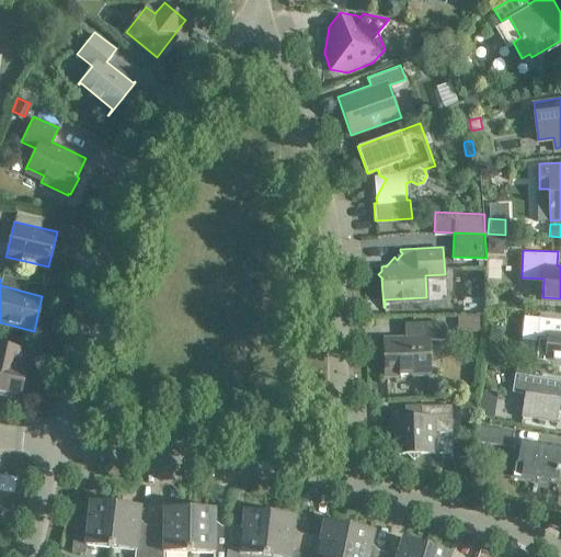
[(481,314),(469,314),(469,328),(481,328),(481,314)]
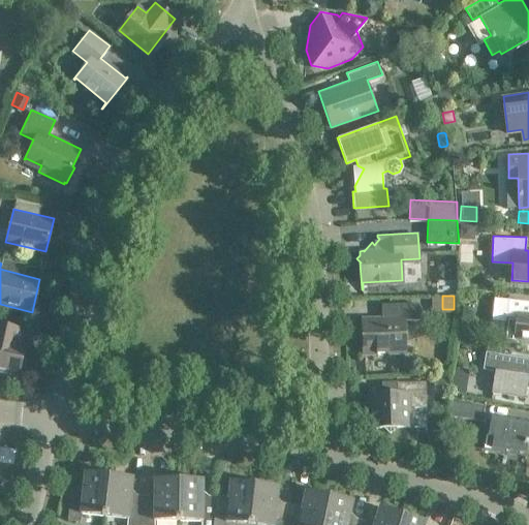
[(514,340),(514,337),(528,338),(528,300),(495,296),(492,318),(505,319),(503,339),(514,340)]
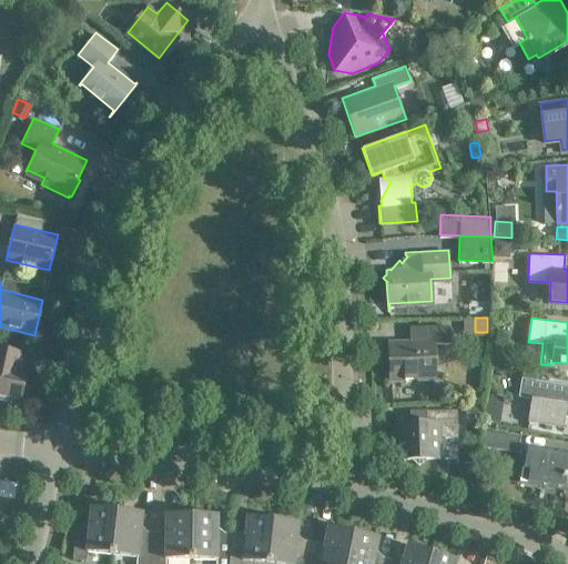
[(388,341),(389,378),(435,376),(434,342),(450,342),(449,324),(409,325),(411,341),(388,341)]
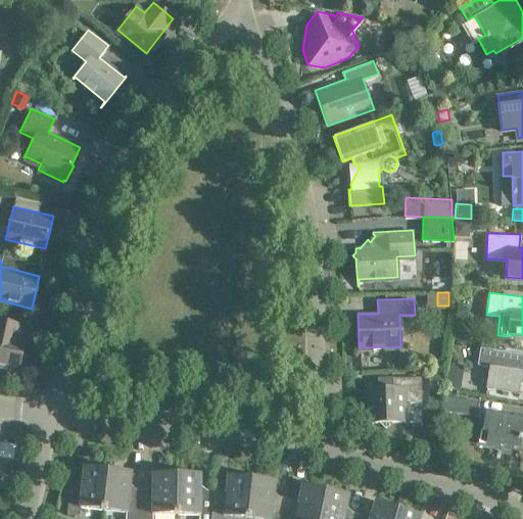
[(25,339),(11,336),(14,323),(0,319),(0,365),(17,369),(25,339)]
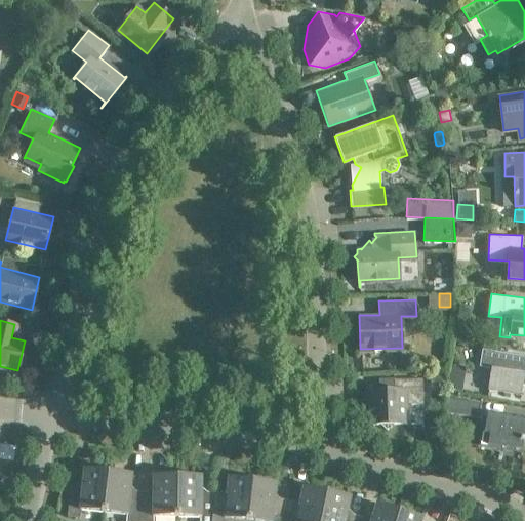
[(479,364),(491,366),(487,388),(520,393),(522,383),(524,383),(524,354),(482,347),(479,364)]
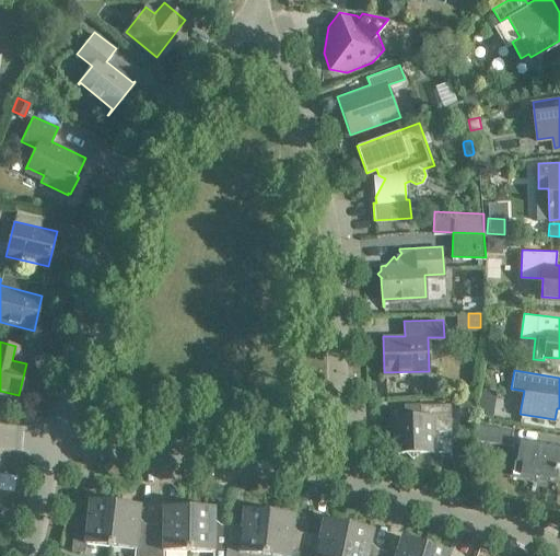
[(480,398),(477,414),(492,417),(494,402),(480,398)]
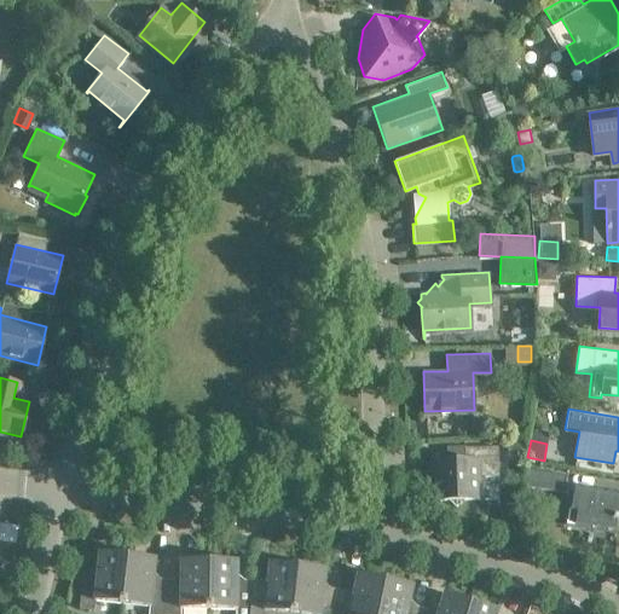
[(498,444),(463,445),(461,445),(447,458),(431,459),(432,498),(449,497),(456,504),(464,497),(480,497),(480,475),(499,474),(498,444)]
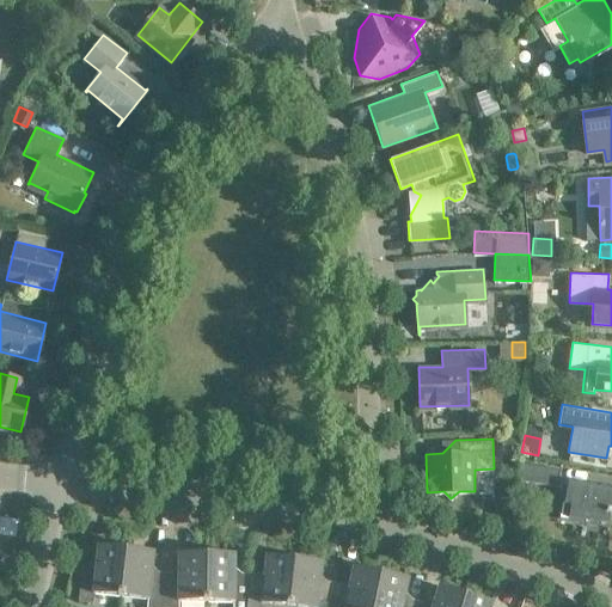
[(560,467),(522,461),(520,479),(557,484),(560,467)]
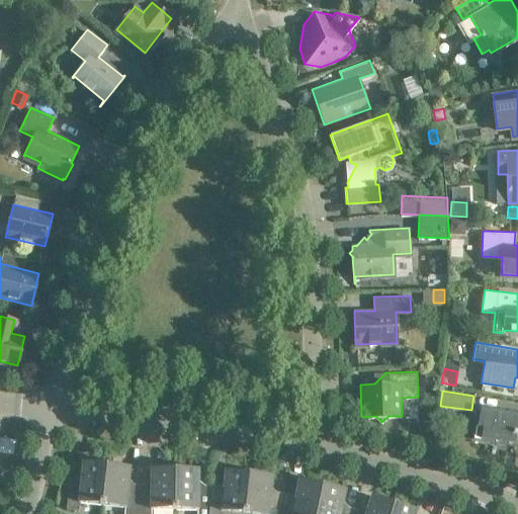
[(517,412),(480,406),(477,424),(484,425),(482,437),(514,442),(513,447),(515,447),(517,431),(517,430),(517,412)]
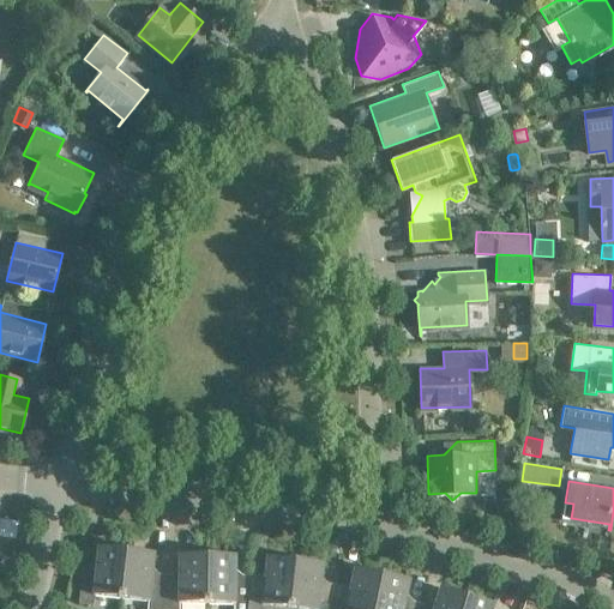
[(0,516),(0,534),(16,536),(18,519),(0,516)]
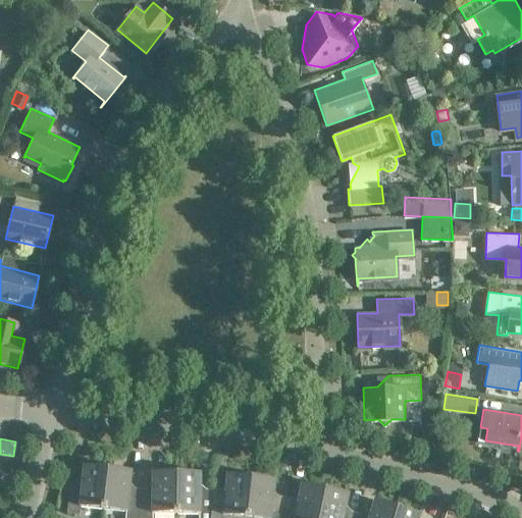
[(80,505),(103,507),(107,466),(84,464),(82,482),(69,481),(66,511),(79,512),(80,505)]
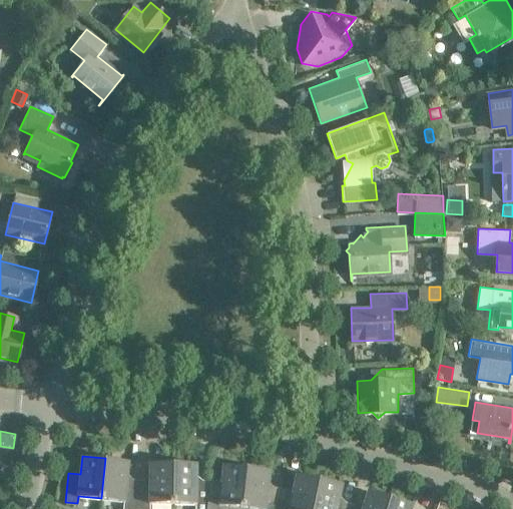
[(128,461),(105,458),(101,498),(123,501),(122,508),(135,508),(138,480),(126,479),(128,461)]
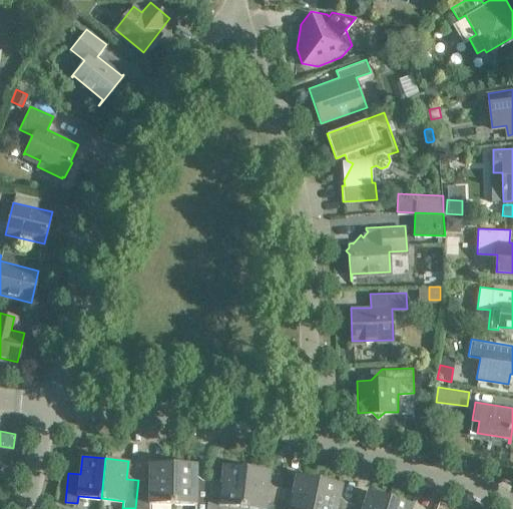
[(149,480),(138,480),(135,508),(149,508),(150,502),(172,502),(173,462),(149,462),(149,480)]
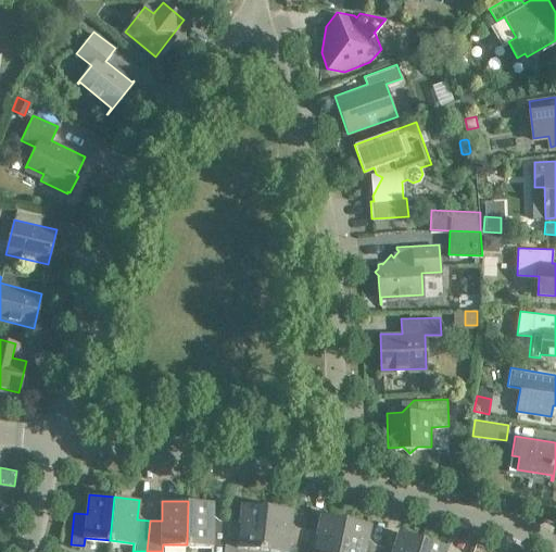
[(213,502),(188,501),(187,544),(212,546),(211,551),(224,551),(226,522),(213,522),(213,502)]
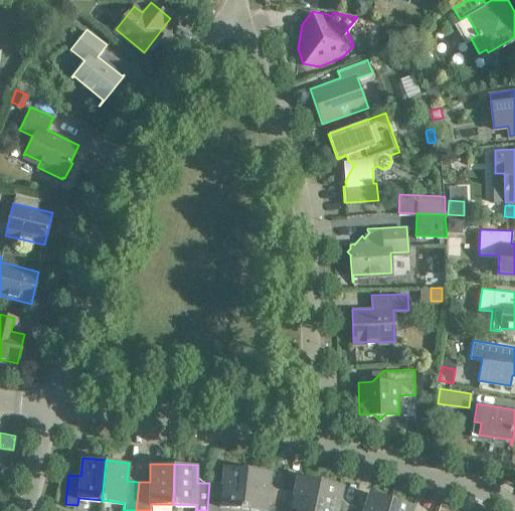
[(221,485),(209,483),(207,510),(242,510),(247,469),(224,466),(221,485)]
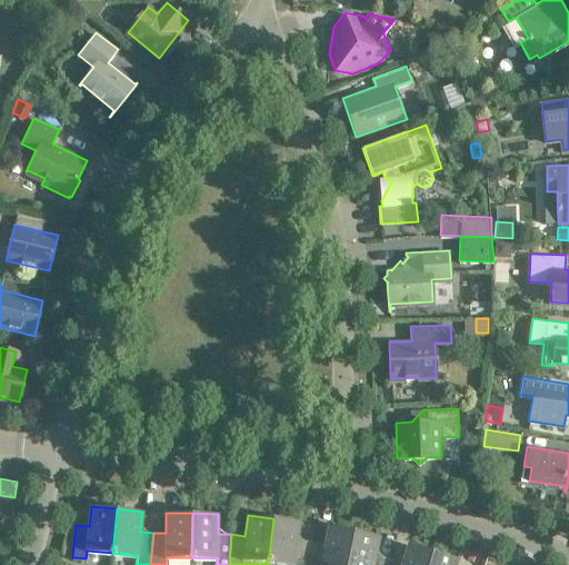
[(299,521),(273,518),(268,564),(307,564),(311,543),(297,542),(299,521)]
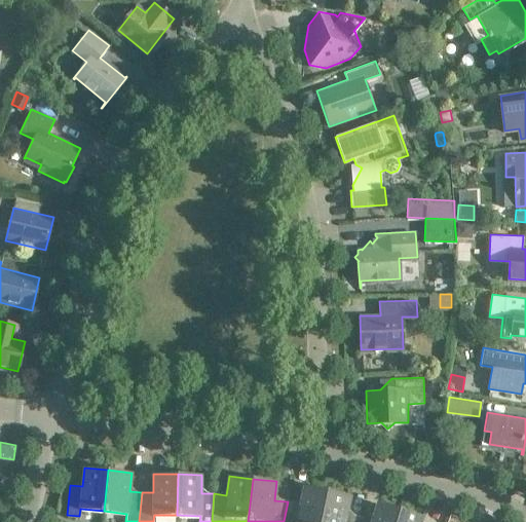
[(300,505),(288,501),(284,521),(320,521),(327,490),(303,486),(300,505)]
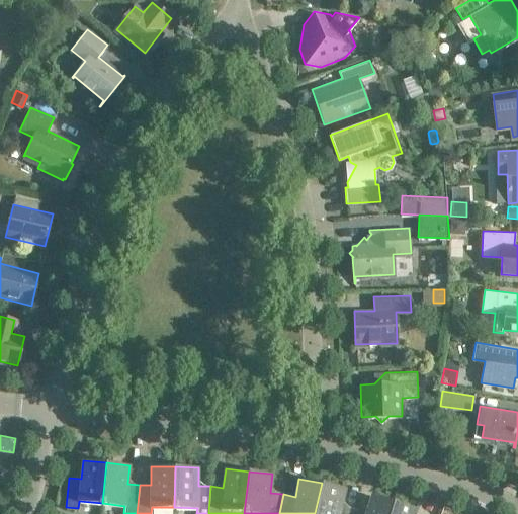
[(345,488),(322,483),(315,513),(352,513),(354,509),(342,506),(345,488)]
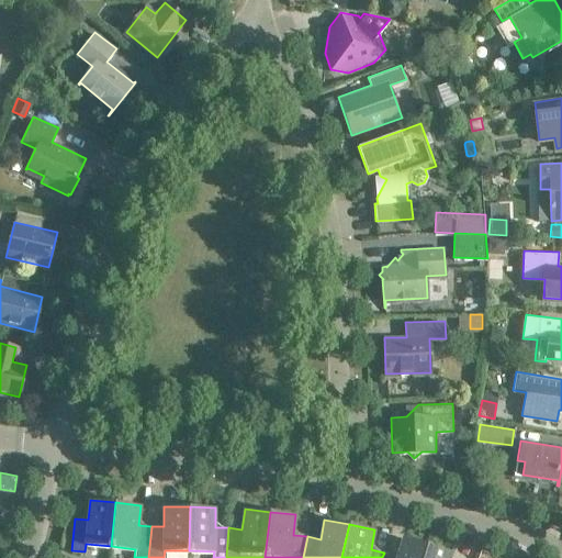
[(396,556),(384,553),(382,557),(423,557),(427,545),(403,537),(396,556)]
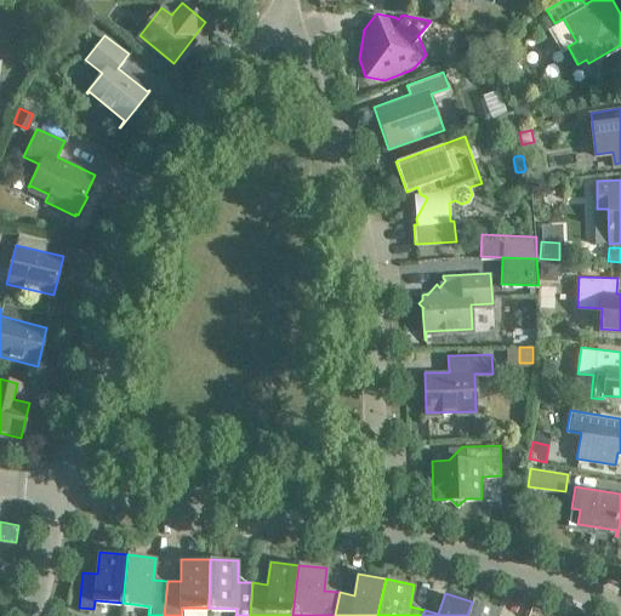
[(497,615),(500,610),(472,602),(467,615),(497,615)]
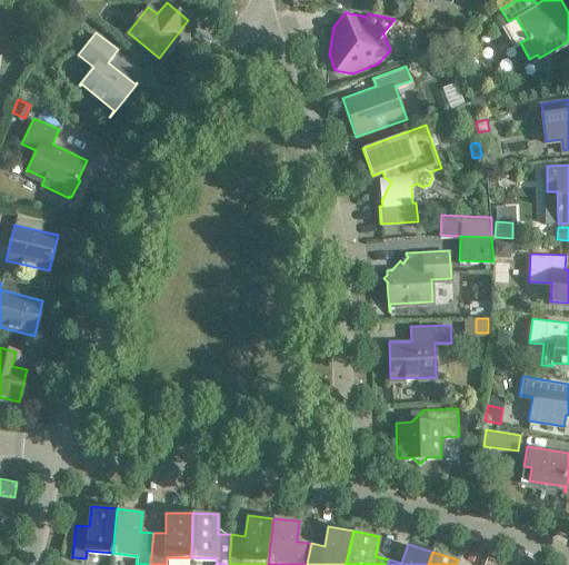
All buildings are outlined.
